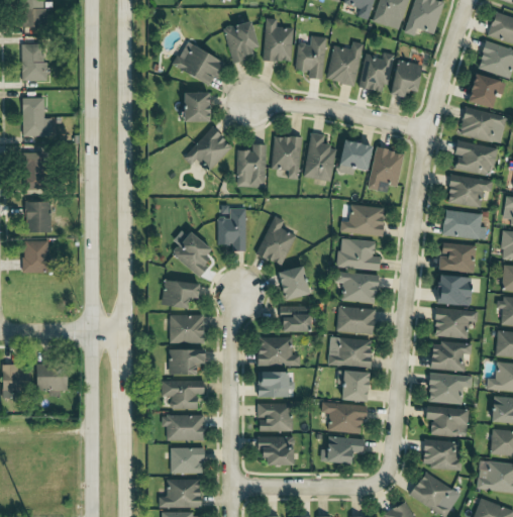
[(45,0),(21,0),(21,26),(45,26),(45,0)]
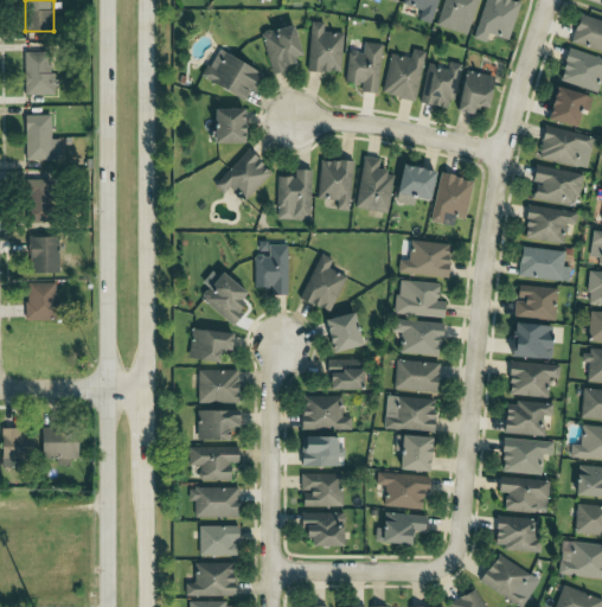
[(441,0),(407,0),(405,5),(424,11),(421,20),(434,24),(441,0)]
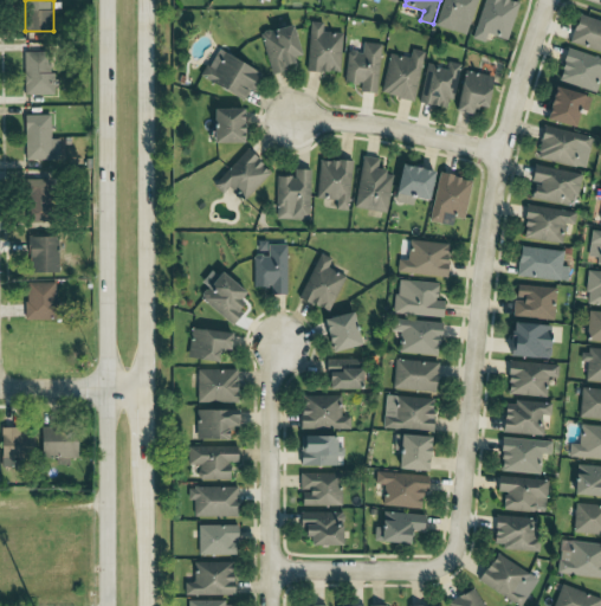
[(445,0),(438,26),(470,36),(479,0),(445,0)]
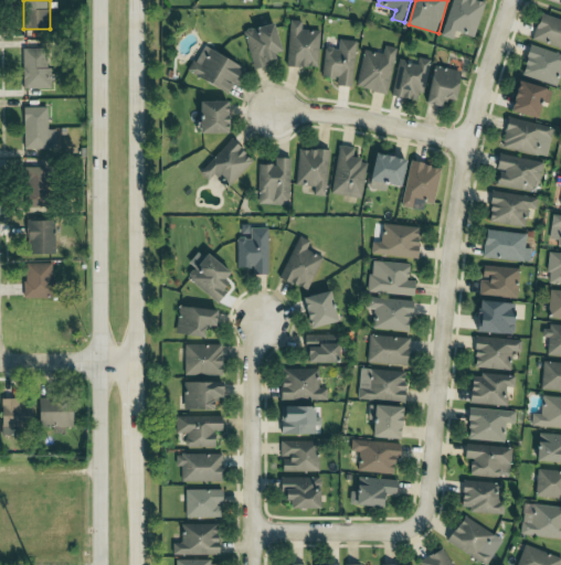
[(454,0),(443,35),(455,40),(457,31),(475,36),(486,1),(482,0),(454,0)]
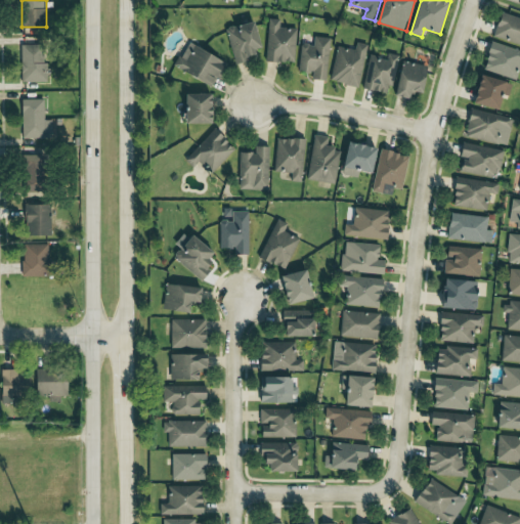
[(519,17),(503,11),(494,36),(519,44),(519,17)]
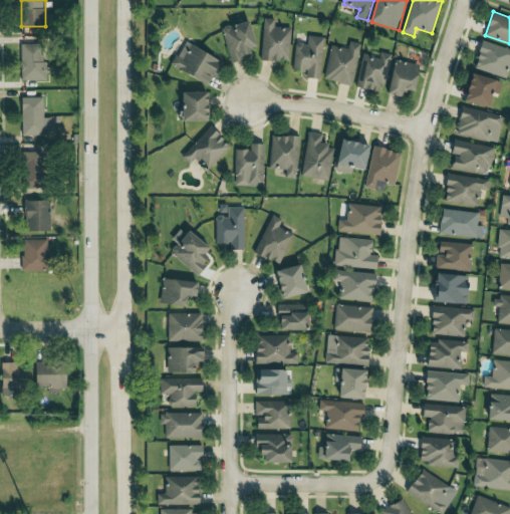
[(263,60),(291,61),(292,27),(276,27),(277,19),(265,18),(263,60)]
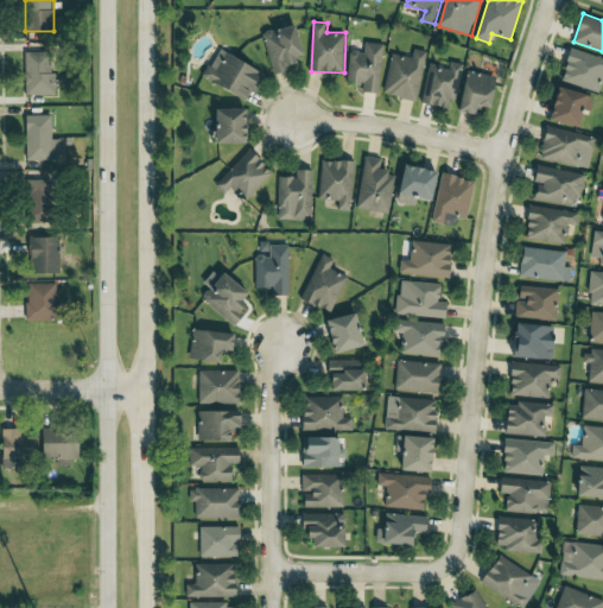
[(303,55),(294,24),(264,32),(273,73),(298,67),(296,57),(303,55)]
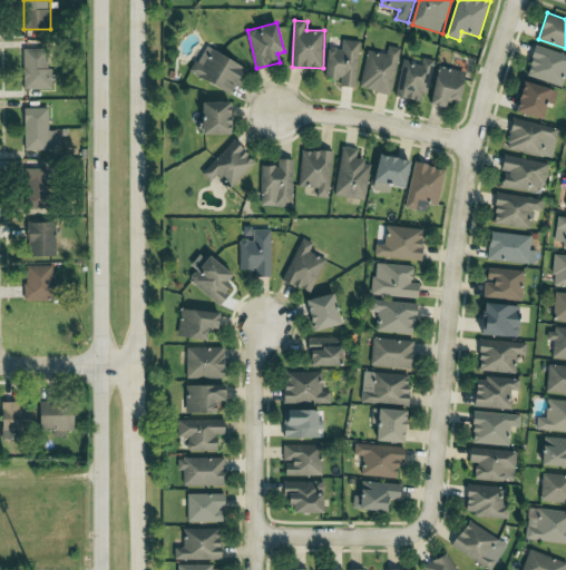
[(341,86),(357,88),(361,41),(344,40),(343,50),(329,48),(325,77),(342,78),(341,86)]
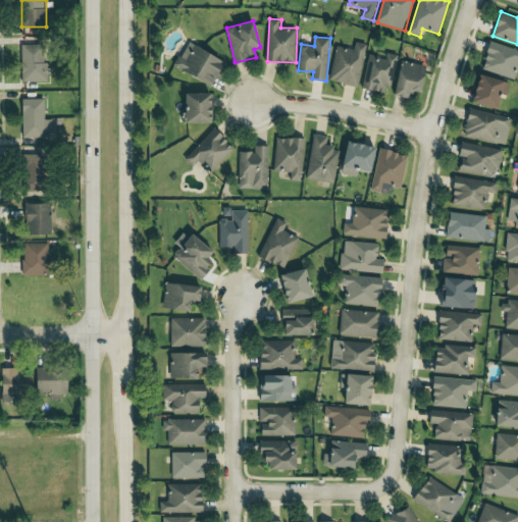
[(482,68),(516,79),(517,75),(517,49),(490,41),(482,68)]
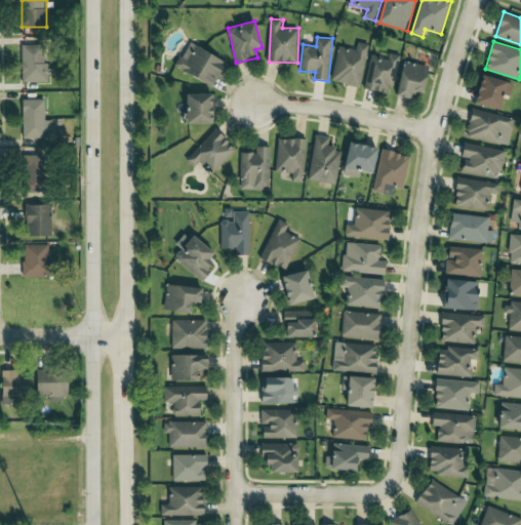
[(213,88),(228,65),(191,42),(176,66),(213,88)]
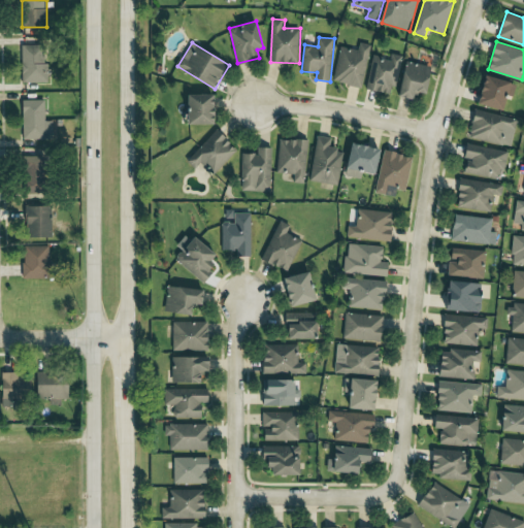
[(363,88),(372,45),(361,43),(359,51),(341,46),(334,81),(363,88)]
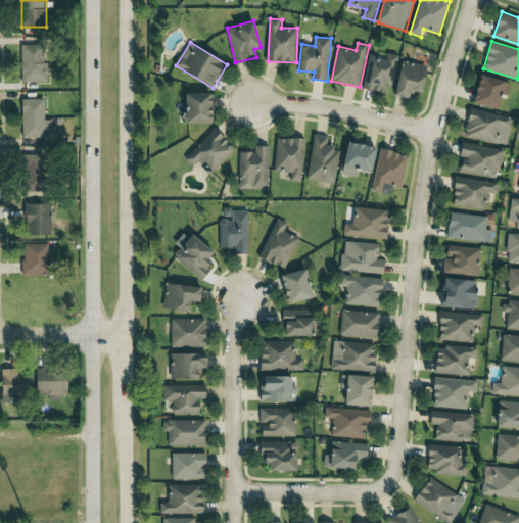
[(22,82),(47,82),(46,44),(21,45),(22,82)]
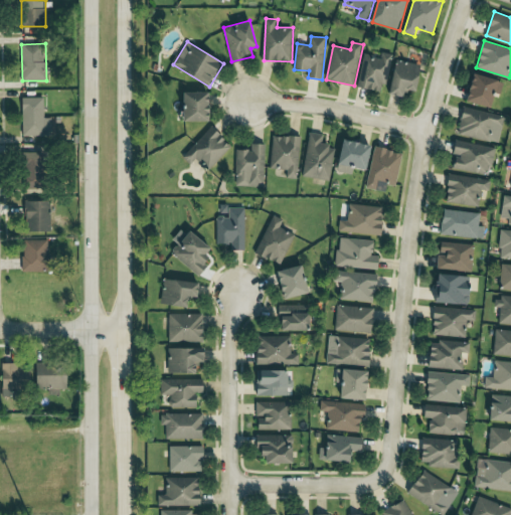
[(392,54),(383,52),(381,57),(364,54),(358,87),(385,93),(392,54)]
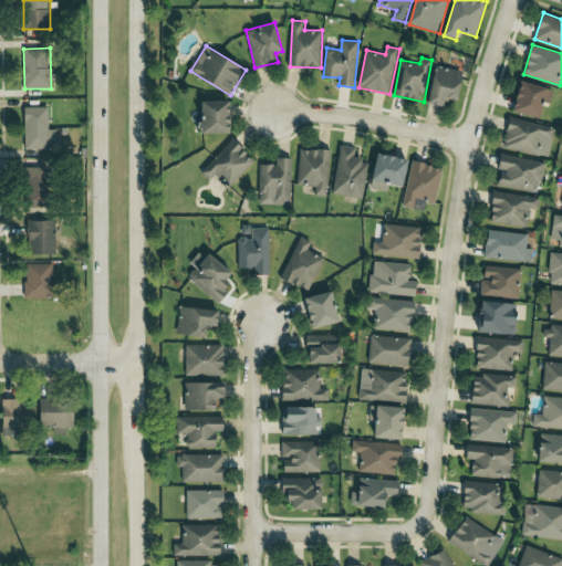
[(444,97),(456,100),(462,72),(435,65),(427,103),(441,106),(444,97)]
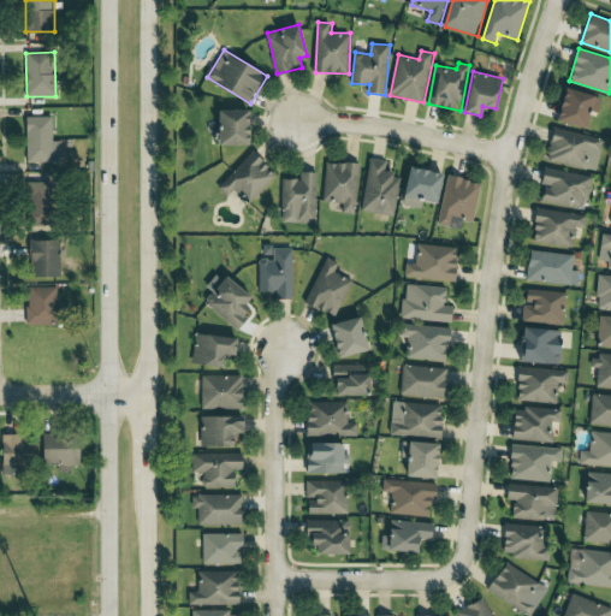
[(585,130),(591,112),(598,113),(603,99),(565,87),(555,120),(585,130)]
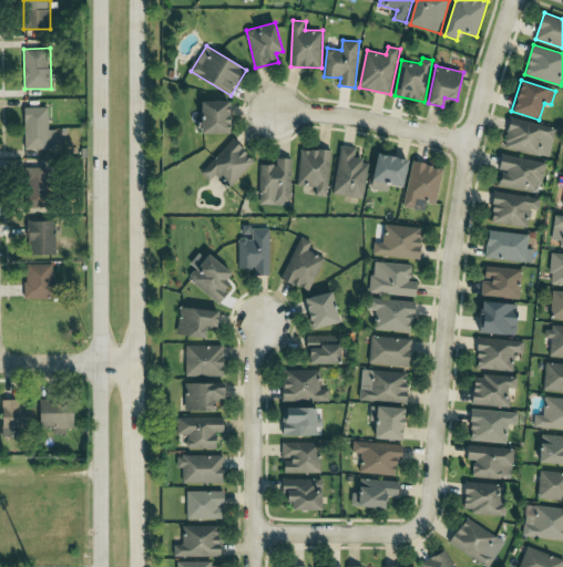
[(201,133),(229,132),(228,101),(200,102),(201,133)]
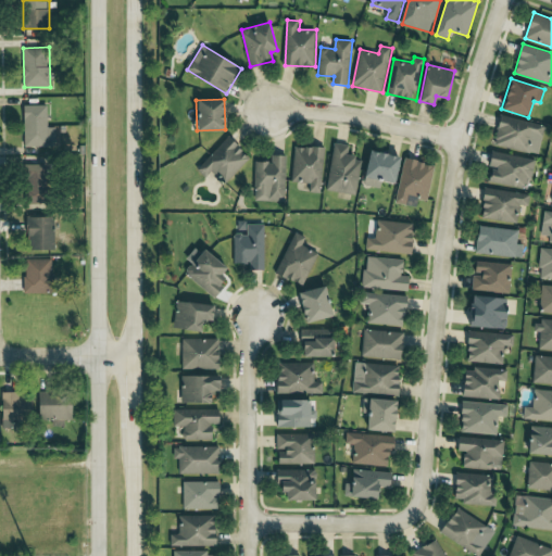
[(49,105),(24,105),(25,147),(58,146),(58,127),(49,127),(49,105)]
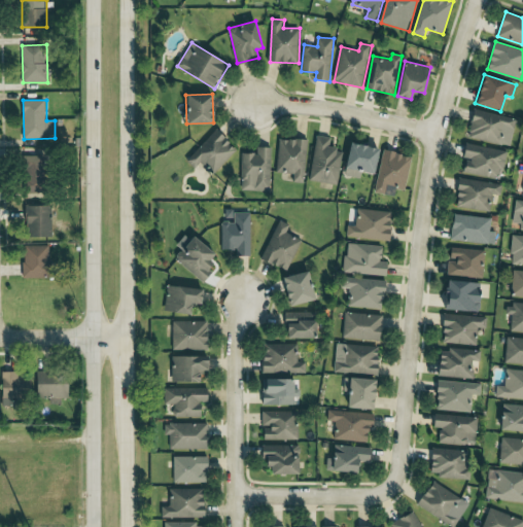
[(468,137),(512,147),(518,118),(475,109),(468,137)]
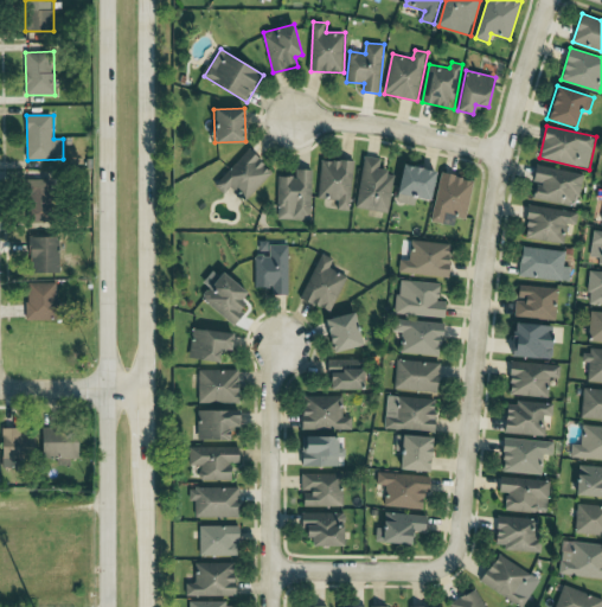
[(274,174),(250,149),(215,184),(224,195),(232,186),(245,200),(274,174)]
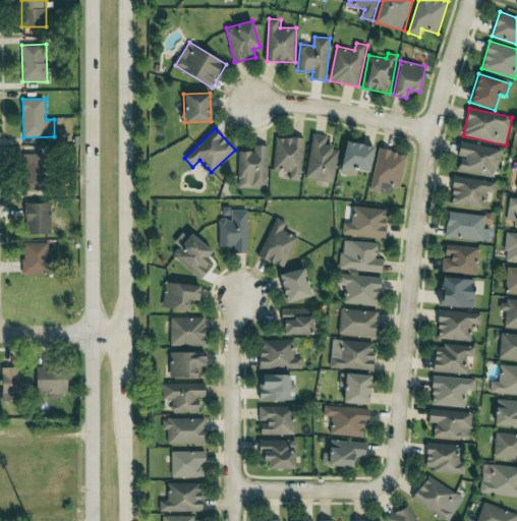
[(307,179),(335,182),(339,149),(326,147),(328,135),(312,134),(307,179)]
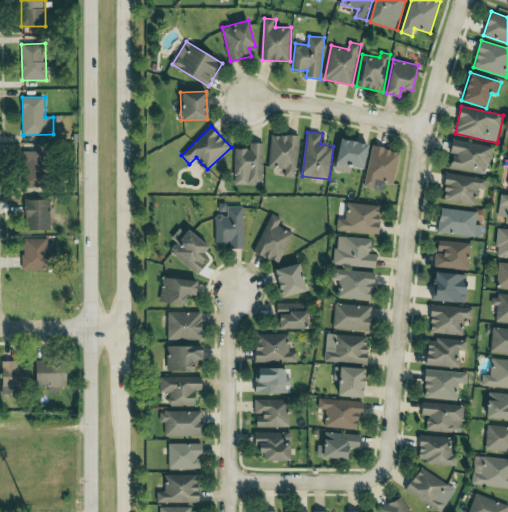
[(268,167),(286,169),(285,176),(296,177),(300,137),(272,133),(268,167)]
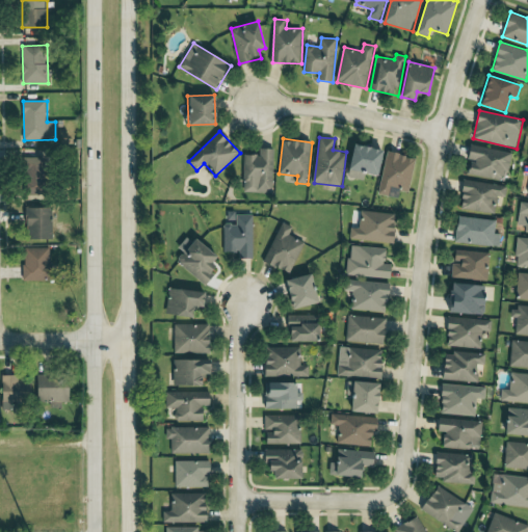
[(377,176),(383,150),(353,144),(347,177),(365,180),(366,174),(377,176)]
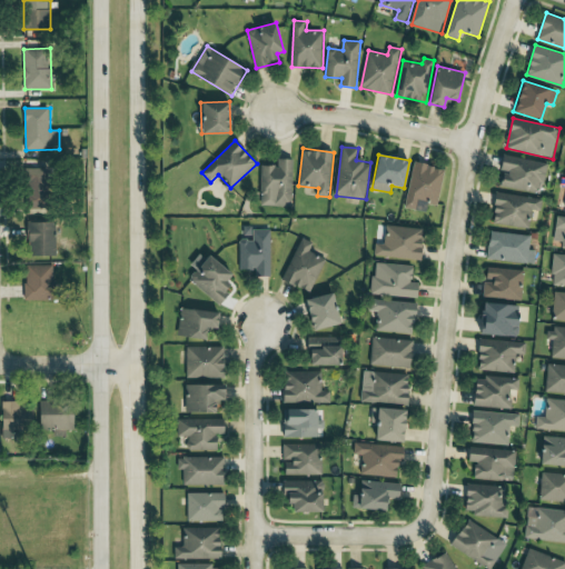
[(543,193),(547,161),(503,156),(501,170),(504,171),(502,188),(543,193)]
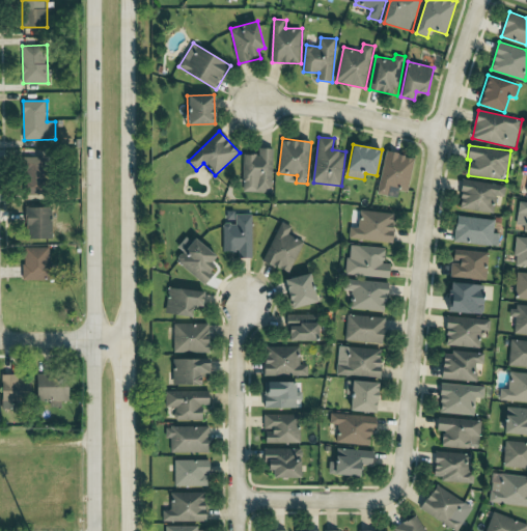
[(274,148),(259,147),(259,155),(245,155),(244,192),(273,192),(274,148)]
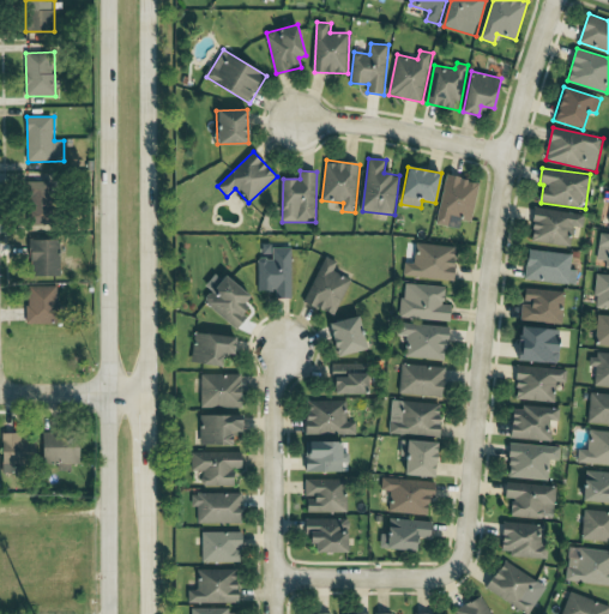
[(472,222),(480,181),(446,175),(438,224),(460,228),(462,220),(472,222)]
